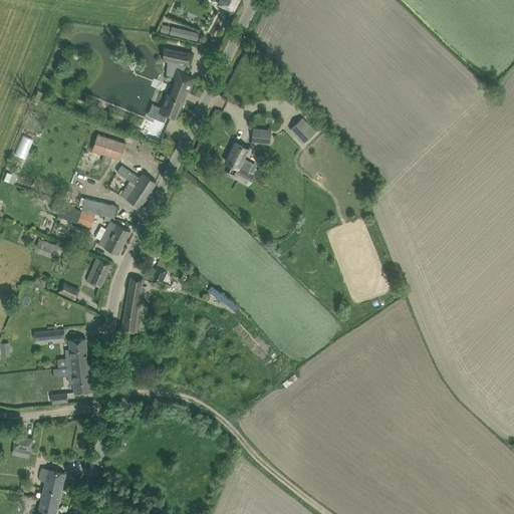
[(221,0),(219,4),(233,12),(239,0),(221,0)]
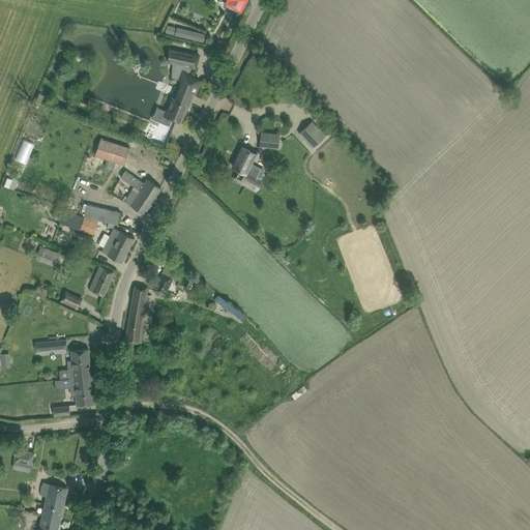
[(175,34),(204,41),(206,33),(177,26),(175,34)]
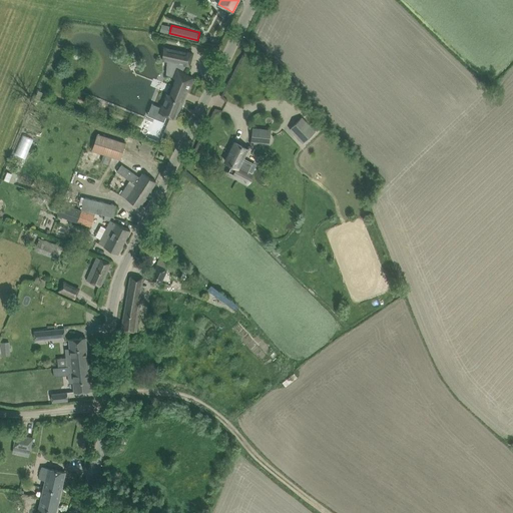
[(166,95),(161,108),(168,110),(166,115),(176,119),(183,100),(187,91),(189,91),(190,89),(191,86),(191,83),(192,80),(192,77),(182,72),(186,65),(189,65),(192,53),(168,48),(168,50),(167,61),(166,74),(176,78),(169,96),(166,95)]
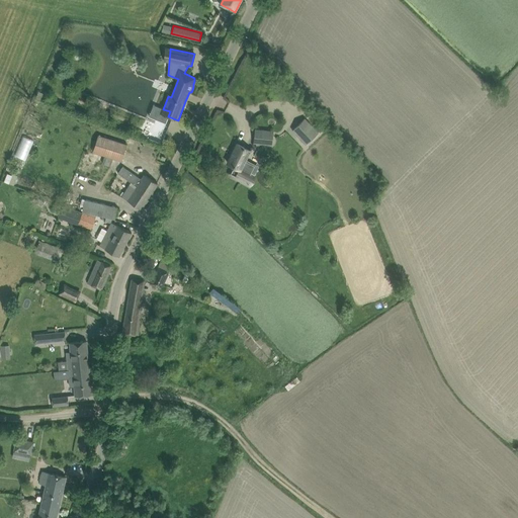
[(38,91),(36,97),(42,100),(46,94),(38,91)]
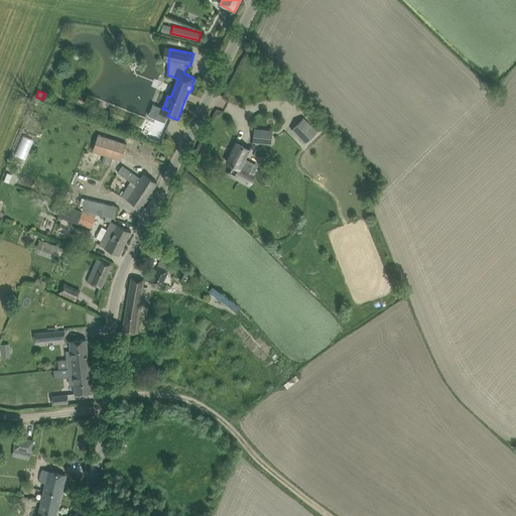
[(304,118),(293,129),(306,142),(317,132),(304,118)]
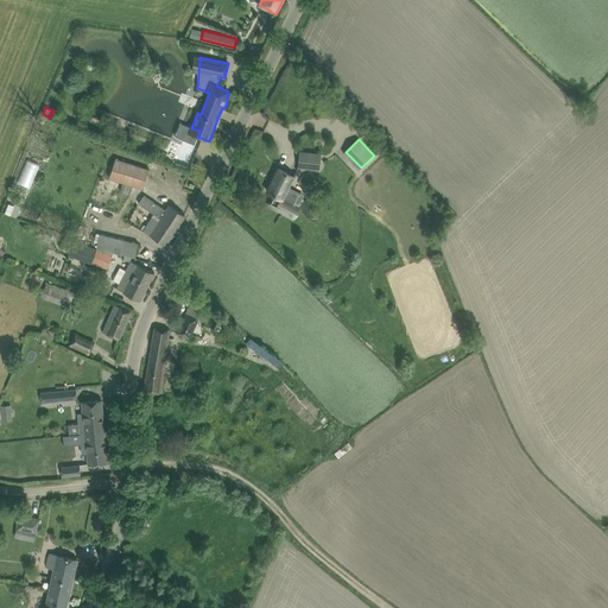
[(301,153),(298,168),(312,169),(314,159),(321,160),(321,154),(301,153)]
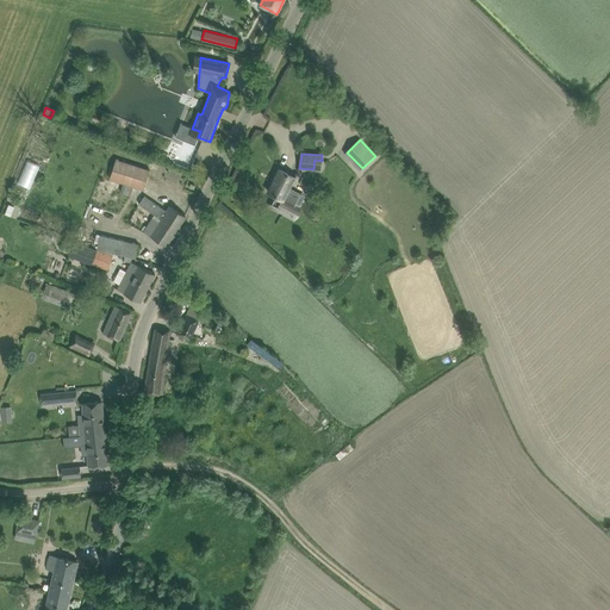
[(116,160),(110,179),(124,184),(134,186),(143,190),(149,170),(116,160)]
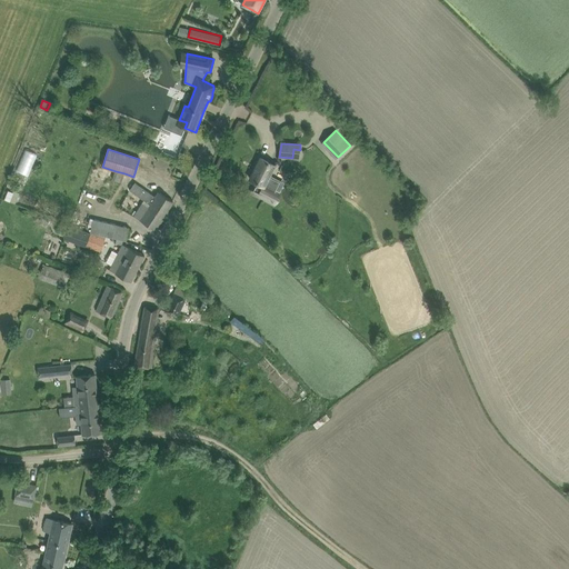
[(28,176),(38,156),(26,150),(17,171),(28,176)]
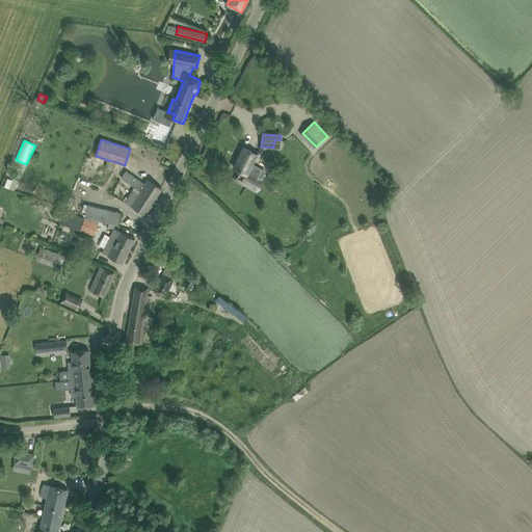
[(243,148),(234,167),(242,171),(239,179),(243,181),(243,183),(242,183),(247,186),(256,190),(261,180),(258,179),(262,170),(253,165),(258,155),(243,148)]
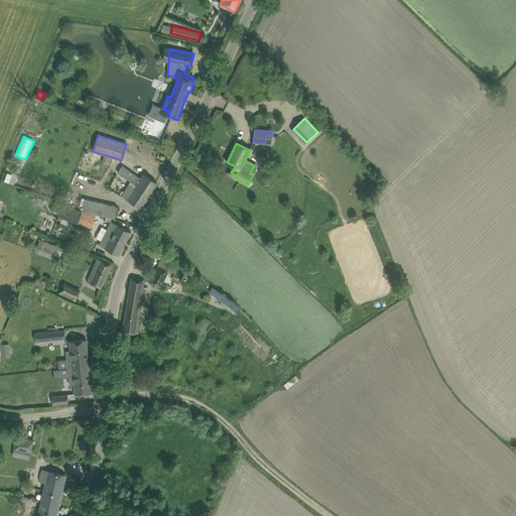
[(105,155),(102,162),(111,165),(113,157),(105,155)]
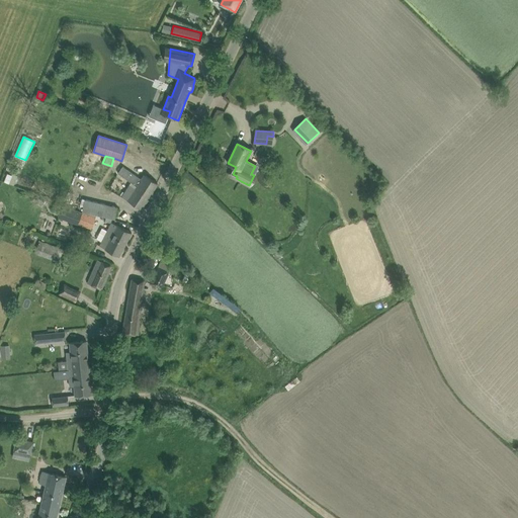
[(123,166),(118,172),(132,182),(130,184),(150,197),(158,183),(142,173),(140,177),(123,166)]
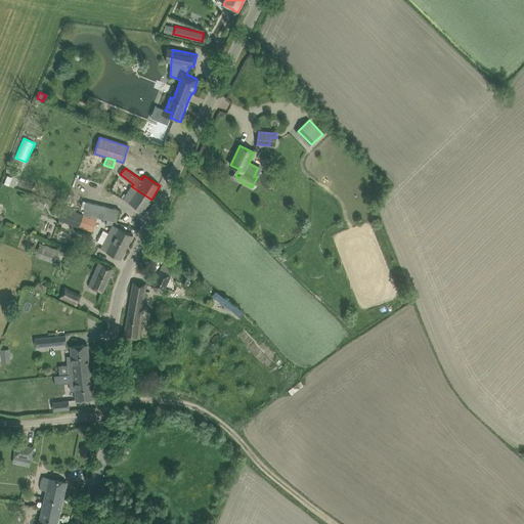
[(129,189),(123,199),(143,212),(151,200),(133,187),(131,186),(129,189)]
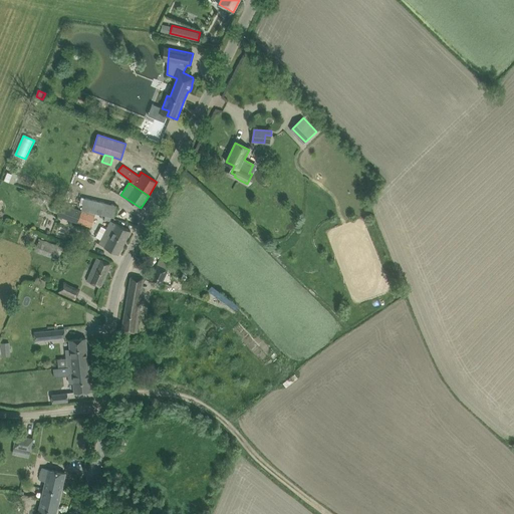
[(116,206),(84,198),(80,210),(95,216),(96,214),(114,218),(116,206)]
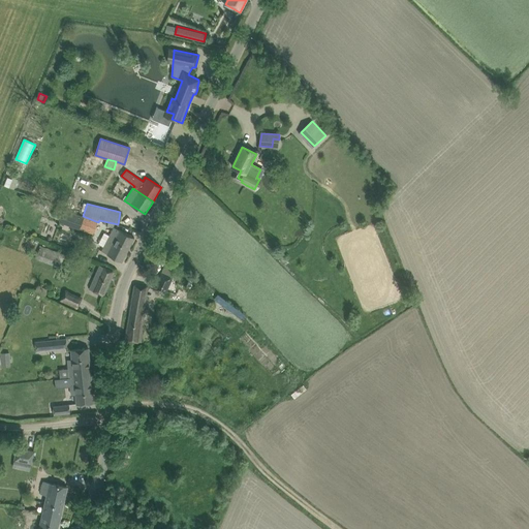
[(94,234),(98,222),(83,216),(64,210),(63,213),(60,222),(94,234)]
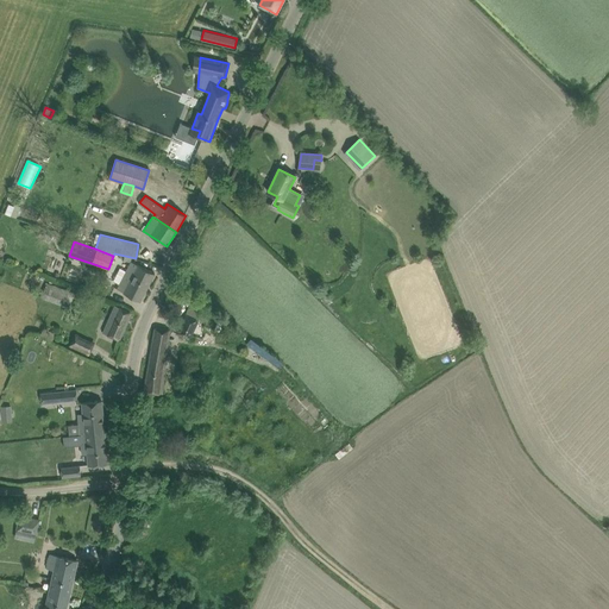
[(120,269),(113,282),(120,284),(118,288),(118,289),(124,292),(124,293),(140,301),(155,274),(144,268),(138,265),(131,262),(126,272),(120,269)]
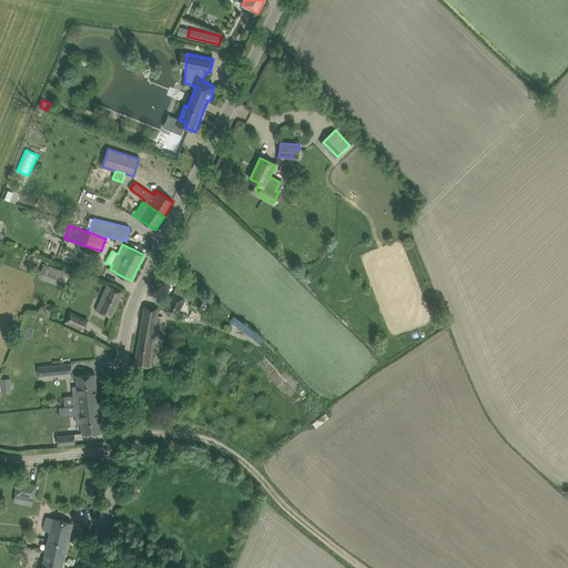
[(67,249),(62,259),(72,263),(77,252),(67,249)]
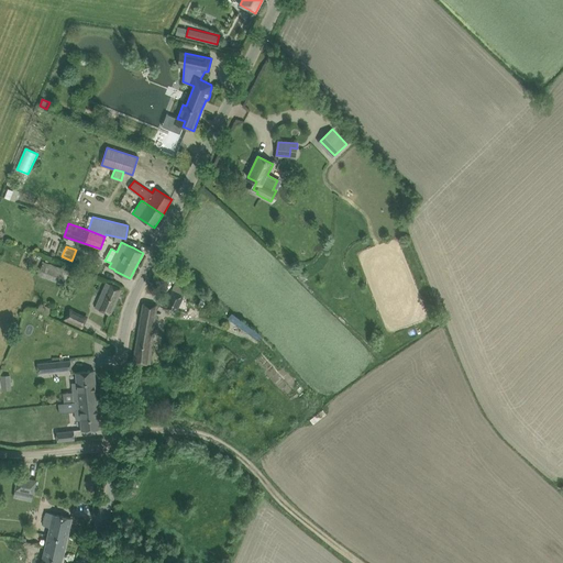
[(65,285),(69,271),(42,261),(37,275),(65,285)]
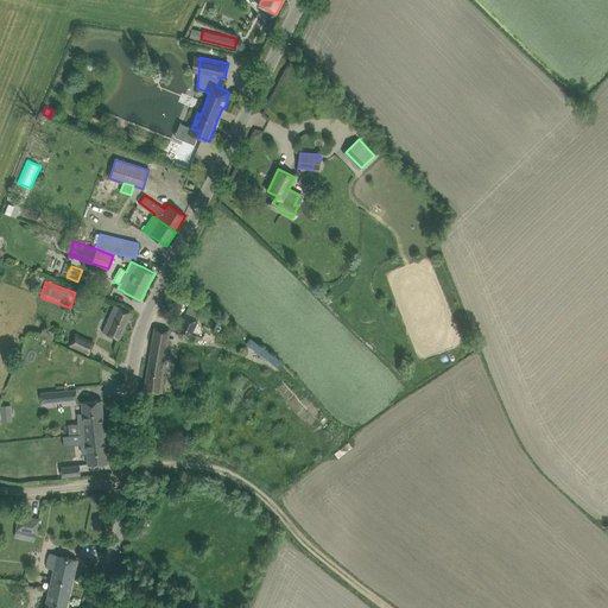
[(99,293),(101,285),(93,283),(90,290),(99,293)]
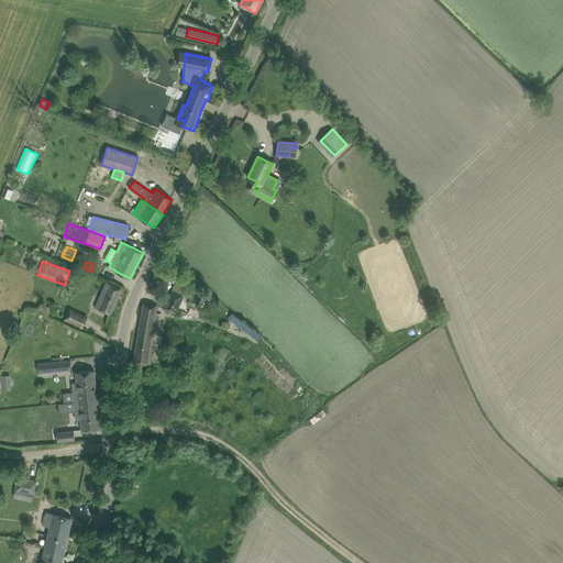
[(111,315),(122,289),(108,283),(97,308),(111,315)]
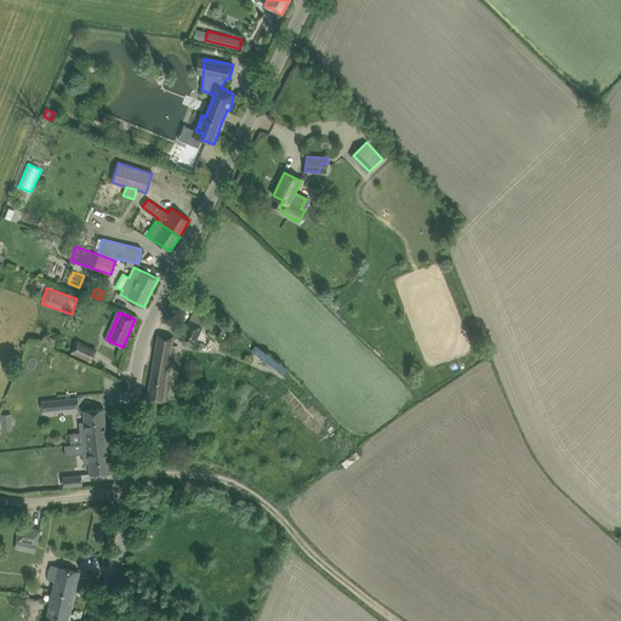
[(193,346),(203,325),(191,320),(181,340),(193,346)]
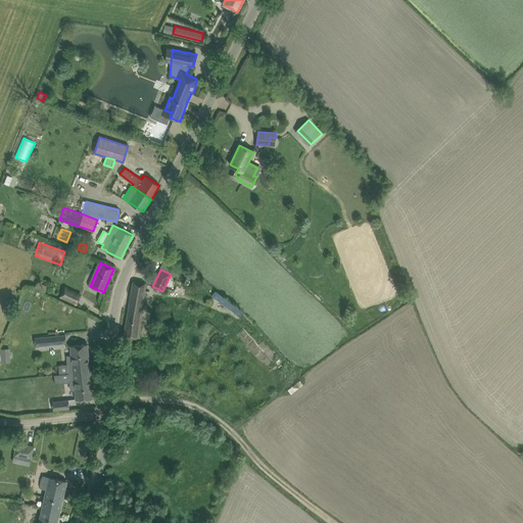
[(45,292),(48,286),(38,282),(35,287),(45,292)]
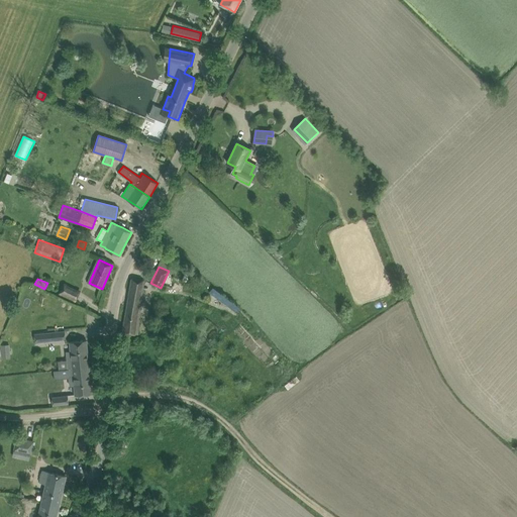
[(136,335),(143,290),(144,281),(131,279),(122,332),(132,334),(136,335)]
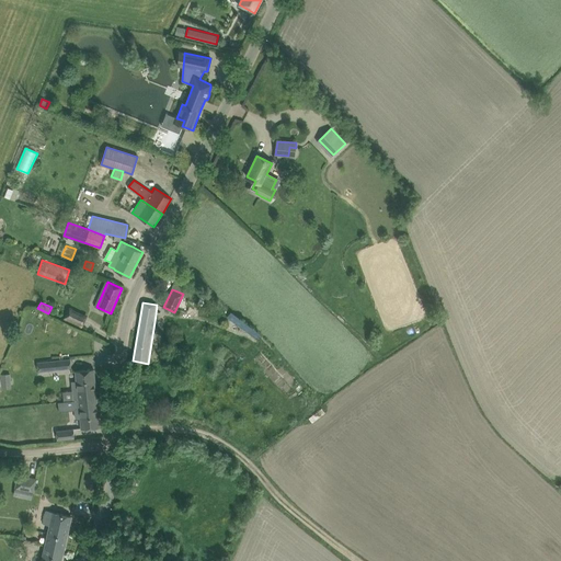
[(69,308),(65,319),(72,322),(78,312),(69,308)]
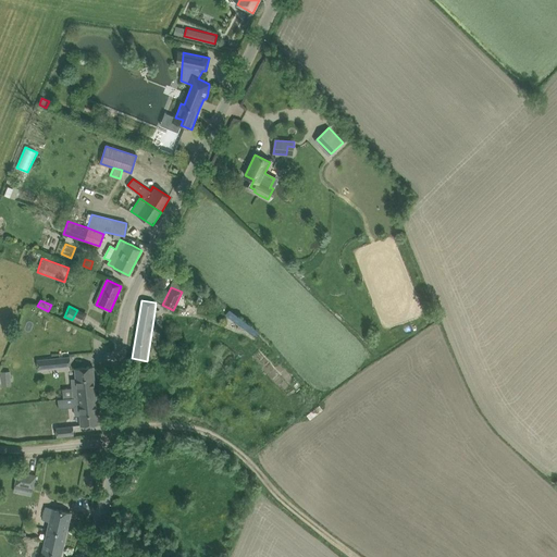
[(227,316),(254,335),(257,331),(232,311),(227,316)]
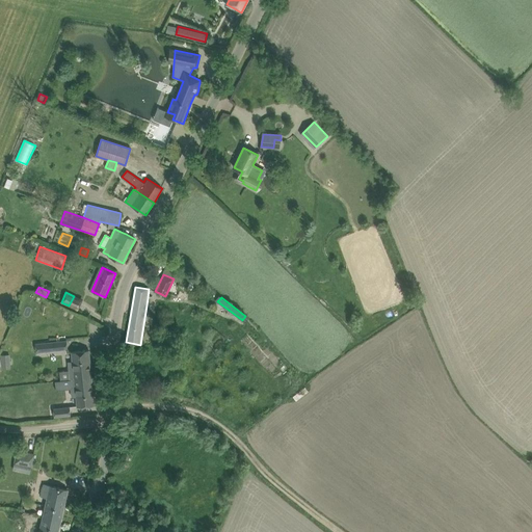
[(35,352),(68,349),(67,341),(34,344),(35,352)]
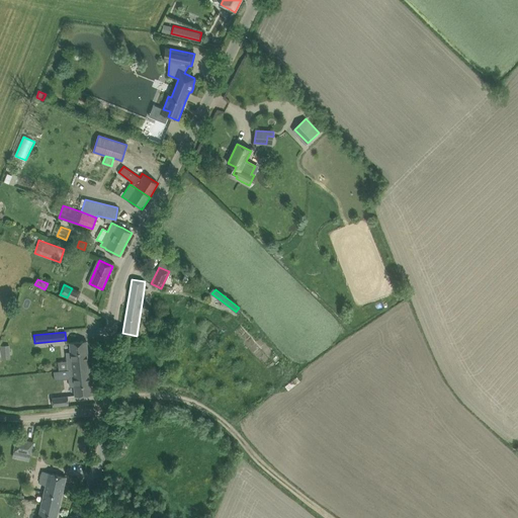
[(72,360),(68,361),(69,369),(89,367),(87,341),(70,342),(71,352),(72,360)]
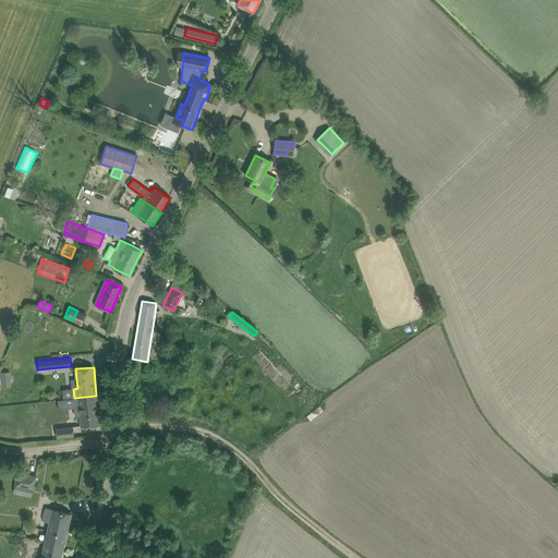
[(2,386),(11,386),(11,372),(1,373),(2,386)]
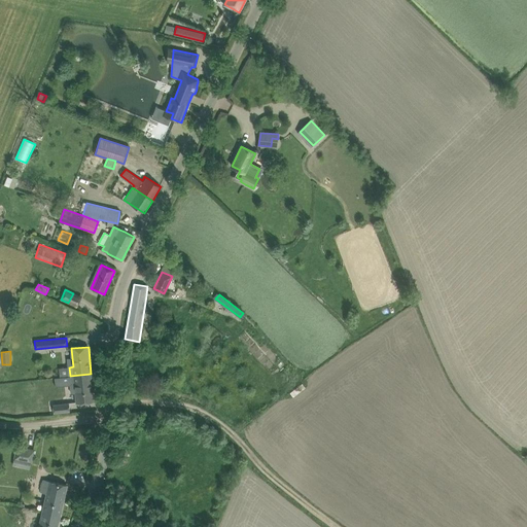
[(70,376),(55,378),(56,386),(71,385),(74,385),(75,393),(76,402),(94,400),(91,374),(70,376)]
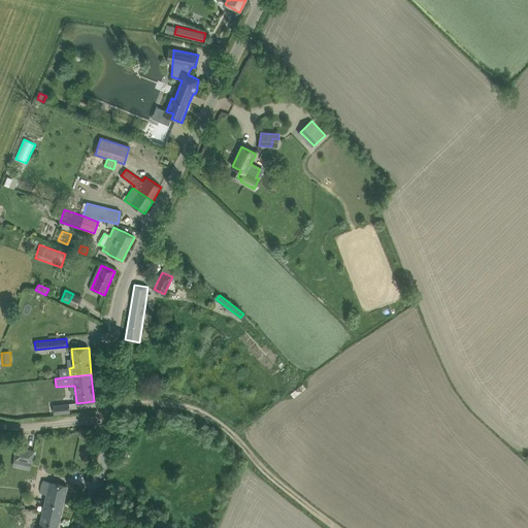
[(54,414),(70,413),(69,403),(54,405),(54,414)]
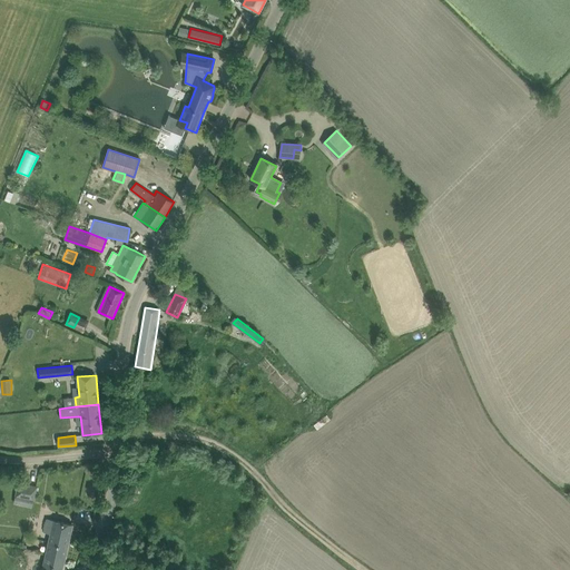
[(18,482),(15,497),(35,501),(38,487),(18,482)]
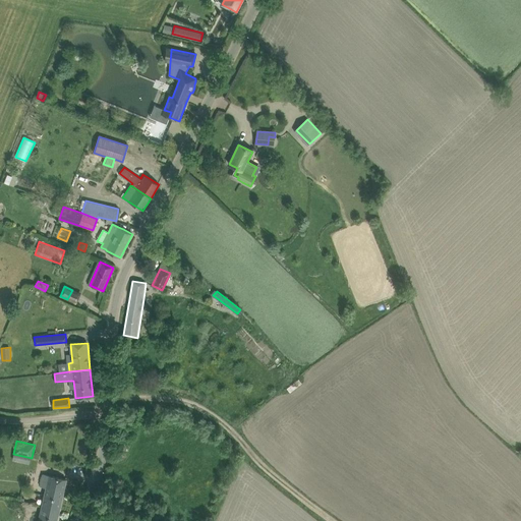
[(59,510),(66,479),(43,474),(40,486),(46,487),(42,506),(59,510)]
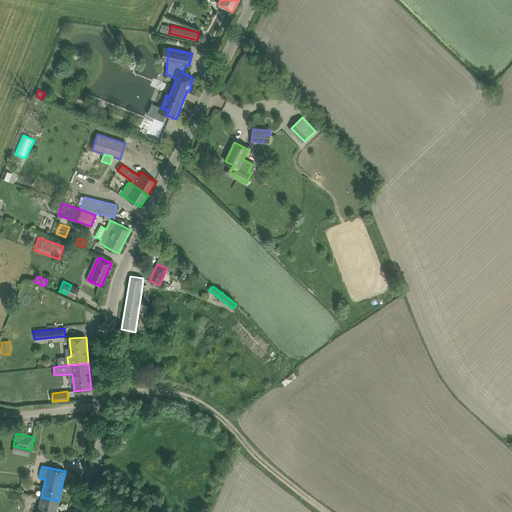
[(55,511),(58,501),(41,497),(37,511),(33,511),(32,511),(55,511)]
